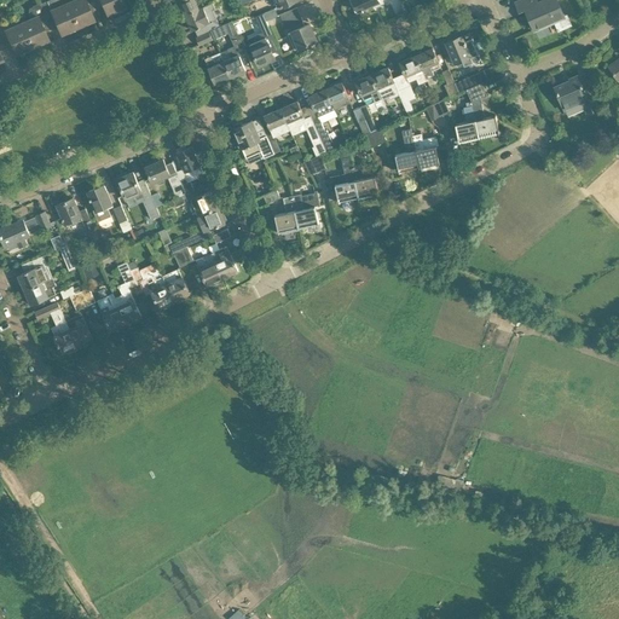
[(53,0),(47,0),(40,4),(50,24),(56,22),(61,34),(77,27),(68,4),(65,0),(56,0),(55,1),(53,0)]
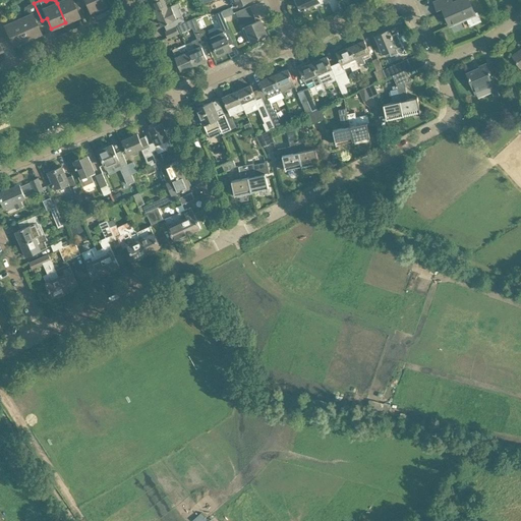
[(74,6),(79,4),(77,0),(62,0),(57,3),(65,22),(78,16),(74,6)]
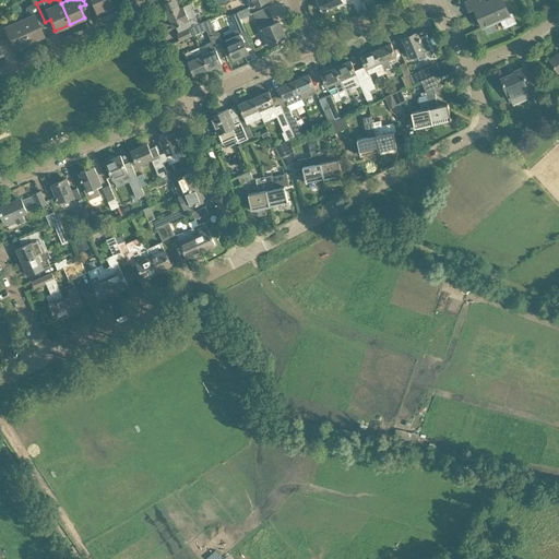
[(83,0),(85,4),(92,1),(96,12),(111,6),(108,0),(83,0)]
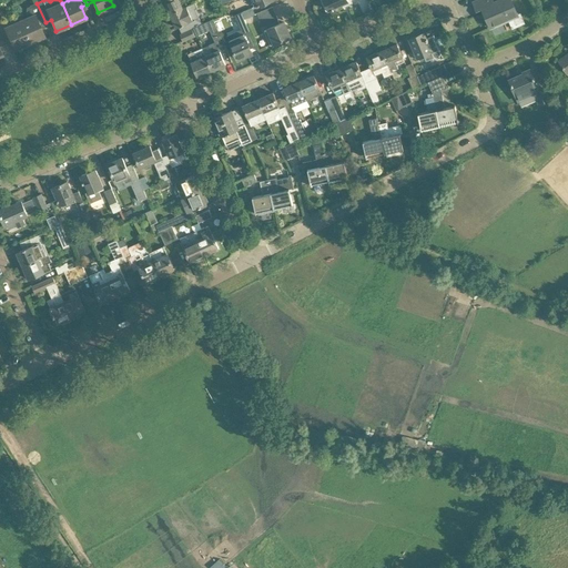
[(164,0),(170,13),(192,3),(190,0),(180,0),(179,1),(178,0),(164,0)]
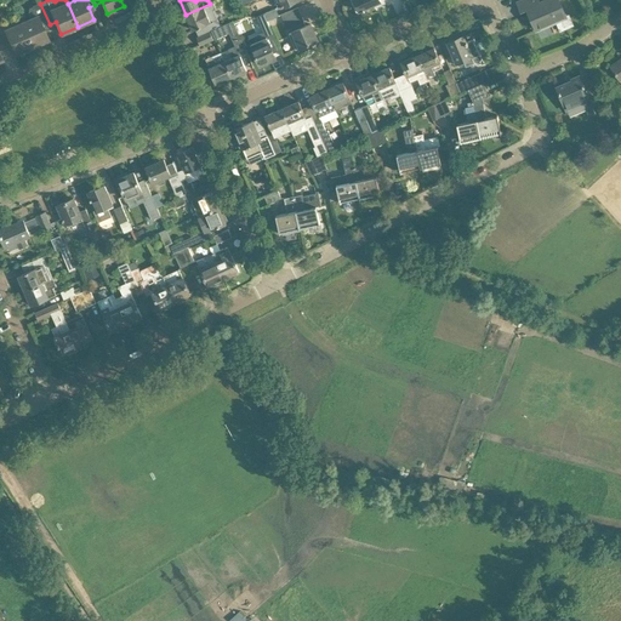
[(354,0),(359,10),(358,11),(359,11),(362,10),(363,12),(365,11),(364,9),(377,3),(380,6),(389,3),(388,0),(354,0)]
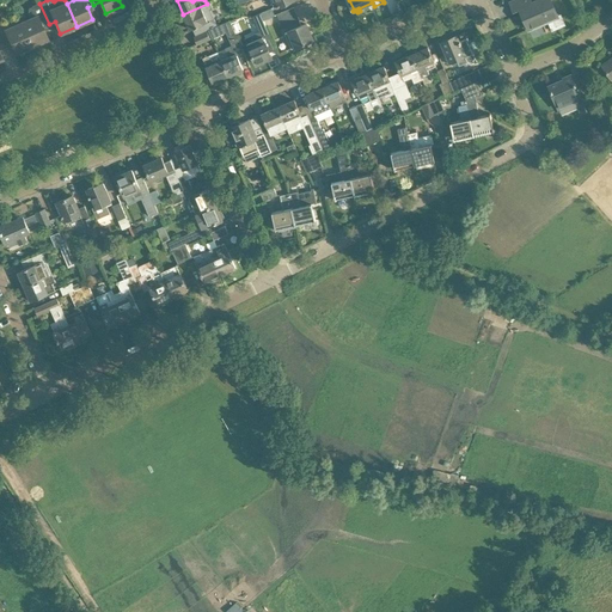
[(508,0),(514,11),(519,8),(528,29),(557,17),(550,0),(508,0)]
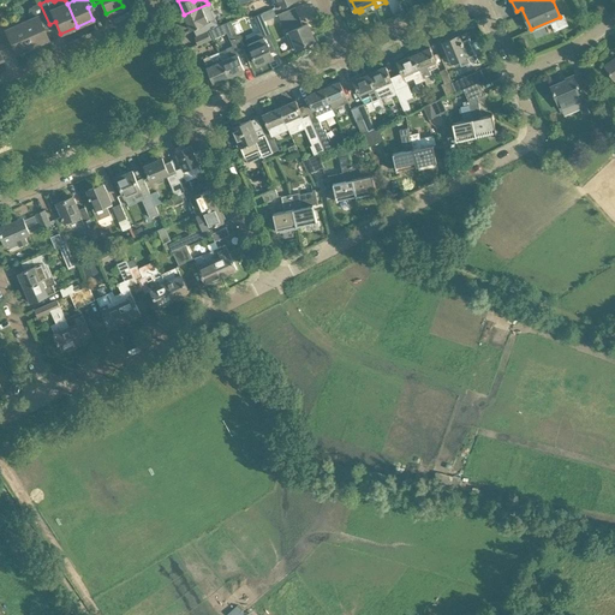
[(208,4),(184,15),(191,30),(193,29),(197,36),(206,33),(208,31),(208,30),(209,30),(219,27),(215,19),(213,21),(209,11),(214,10),(212,3),(208,4)]
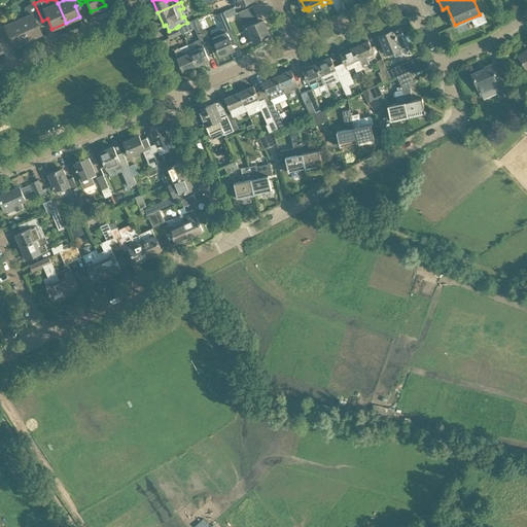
[(25,18),(19,20),(27,39),(41,33),(36,24),(42,21),(34,3),(32,3),(31,3),(27,4),(27,5),(24,7),(24,14),(25,18)]
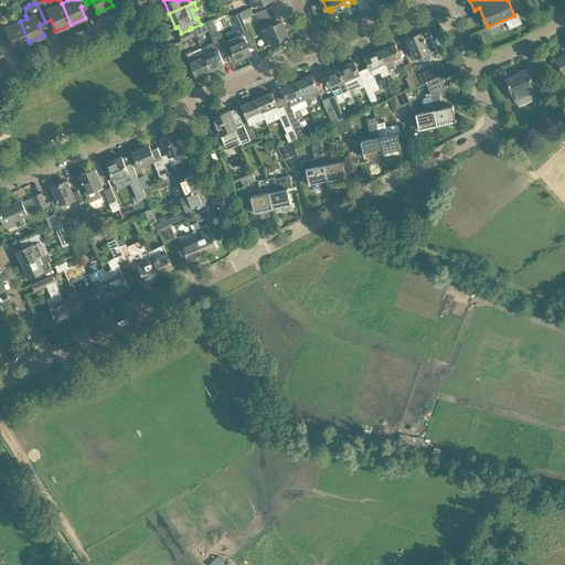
[(256,13),(262,25),(276,19),(270,7),(256,13)]
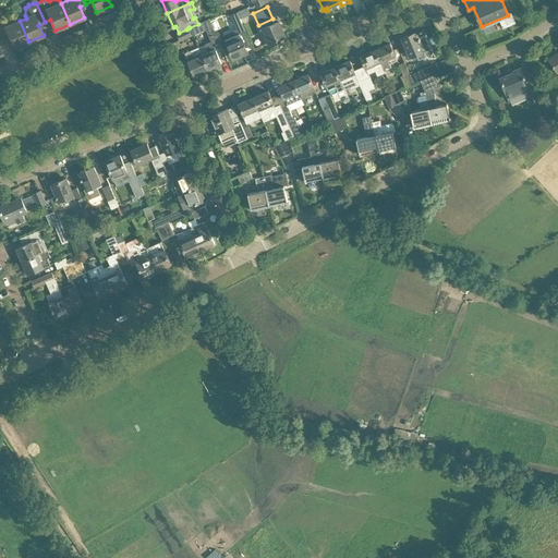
[(247,8),(238,12),(240,19),(251,14),(247,8)]
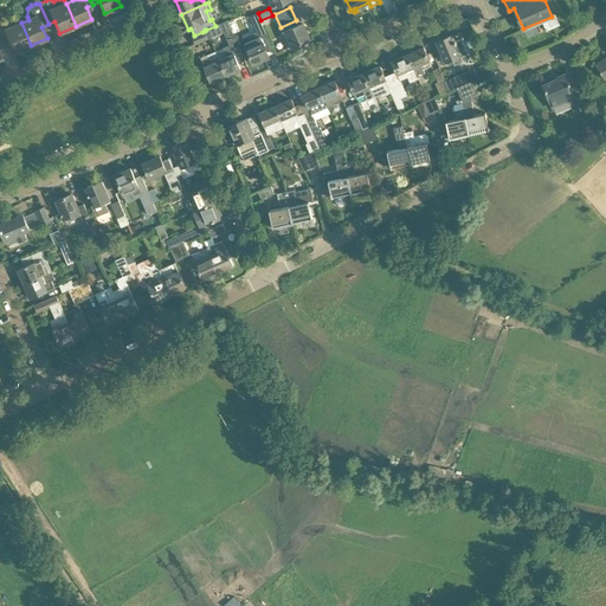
[(257,31),(243,37),(246,46),(253,64),(269,57),(266,51),(274,49),(264,27),(260,20),(258,13),(250,15),(257,31)]
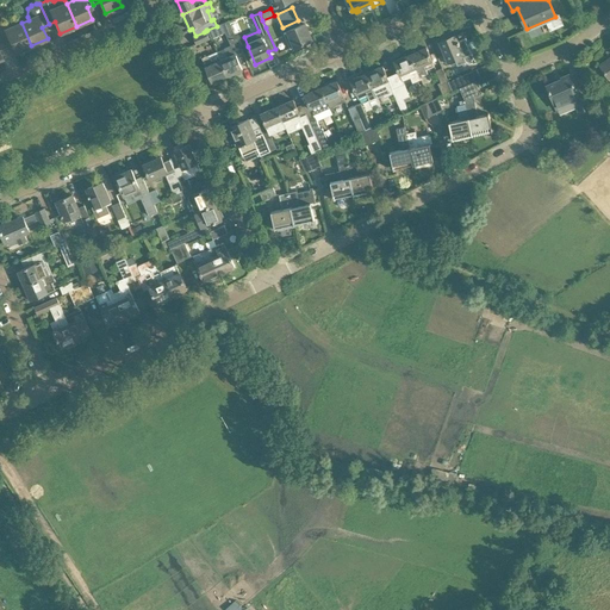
[(217,26),(207,30),(211,39),(226,32),(229,39),(236,36),(229,20),(222,23),(216,25),(217,26)]
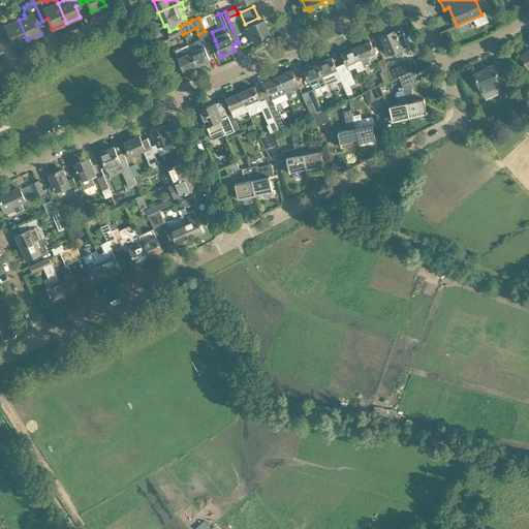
[(1,19),(0,19),(0,30),(3,38),(8,36),(12,45),(27,39),(19,20),(5,26),(1,19)]
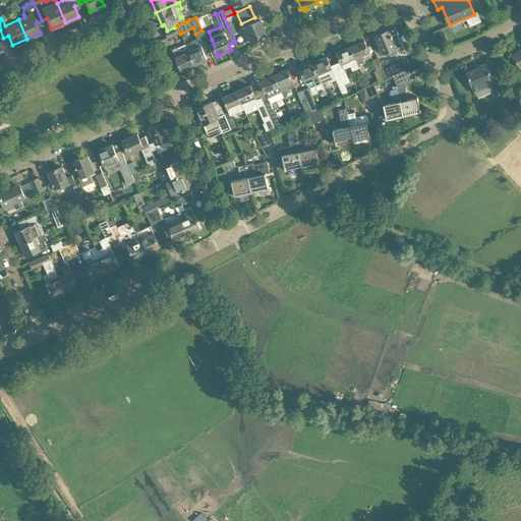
[(248,32),(251,40),(267,34),(261,20),(242,27),(245,34),(248,32)]
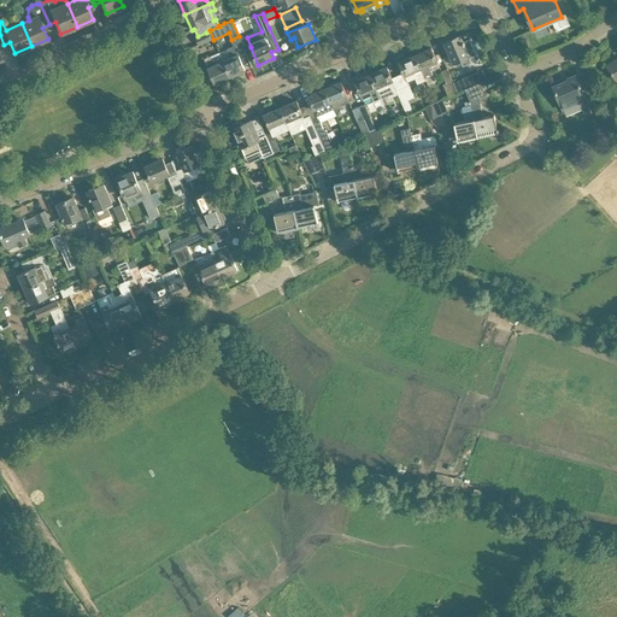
[(206,33),(198,36),(195,37),(199,46),(212,40),(209,31),(206,33)]
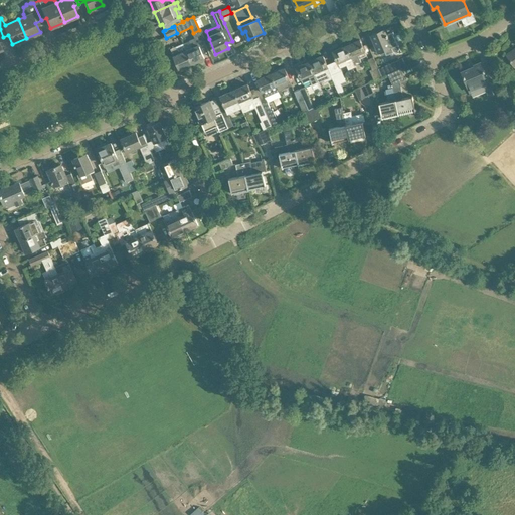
[(384,29),(371,35),(375,44),(373,44),(377,52),(378,51),(380,54),(382,53),(381,50),(383,49),(384,52),(385,52),(386,55),(393,52),(392,49),(391,47),(398,44),(393,32),(386,35),(384,29)]
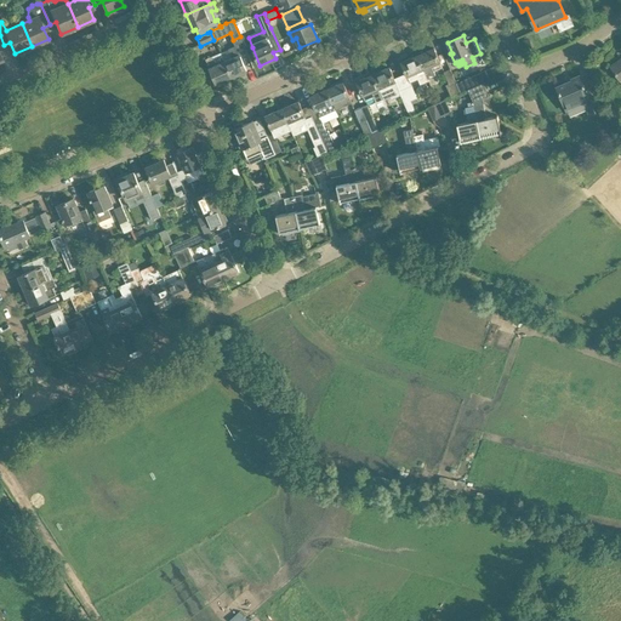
[(528,39),(519,43),(524,55),(533,51),(528,39)]
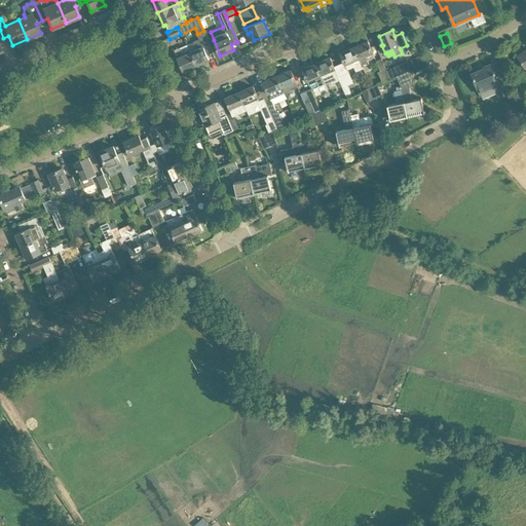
[(197,49),(190,51),(196,66),(209,61),(199,39),(194,42),(197,49)]
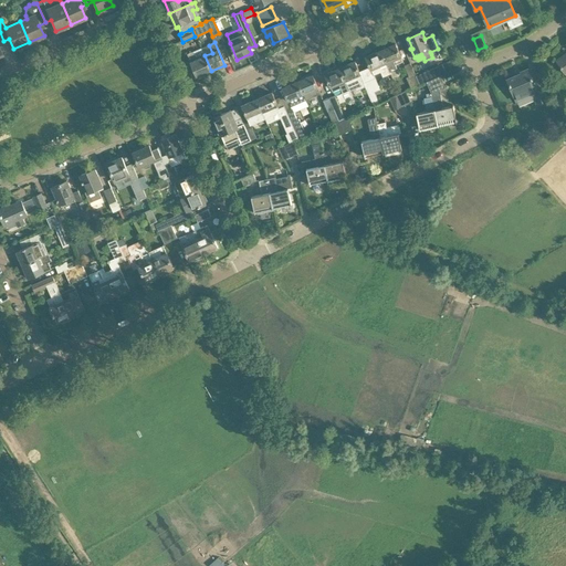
[(396,44),(380,50),(389,71),(397,69),(395,64),(402,61),(396,44)]
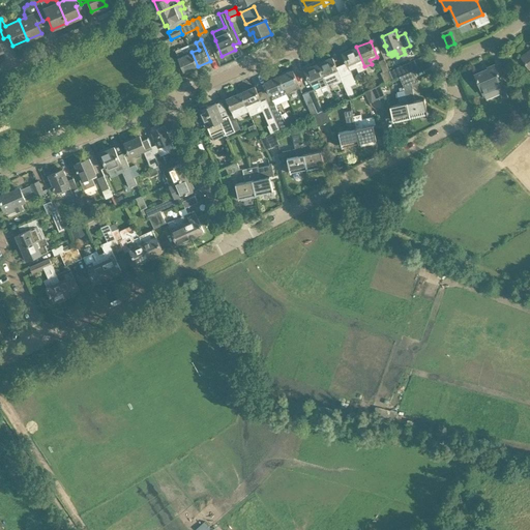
[(188,45),(182,48),(176,51),(185,71),(198,66),(192,52),(188,45)]
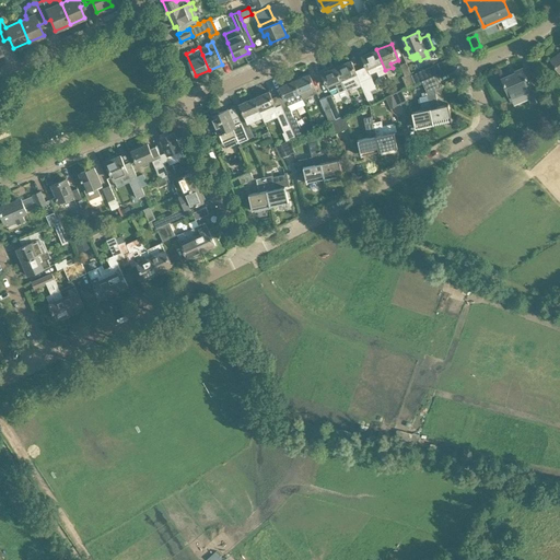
[(362,56),(366,66),(370,74),(378,71),(380,74),(386,72),(385,70),(376,49),(362,56)]
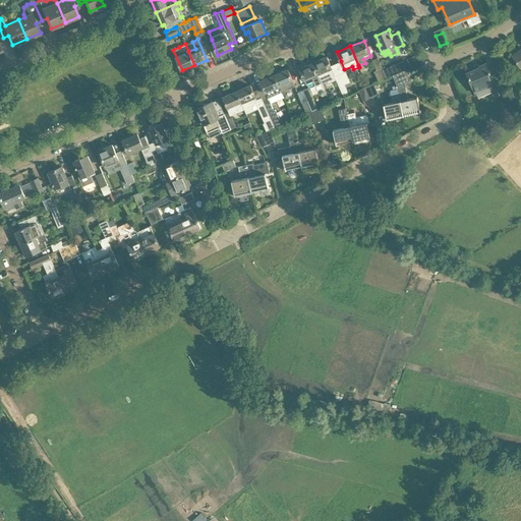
[(335,76),(327,56),(313,62),(319,74),(323,83),(328,81),(329,83),(336,80),(335,76)]
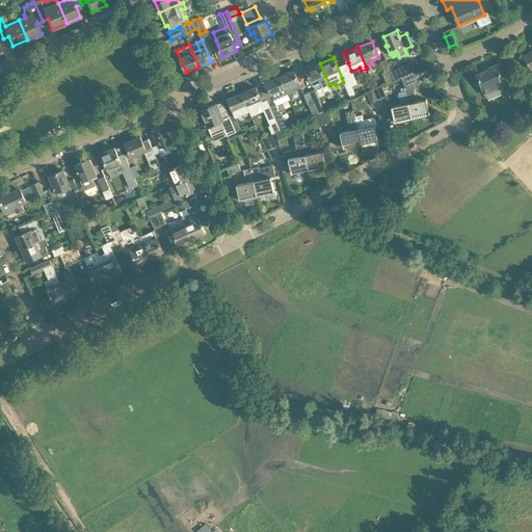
[(380,61),(384,72),(381,73),(386,83),(394,79),(391,72),(386,59),(380,61)]
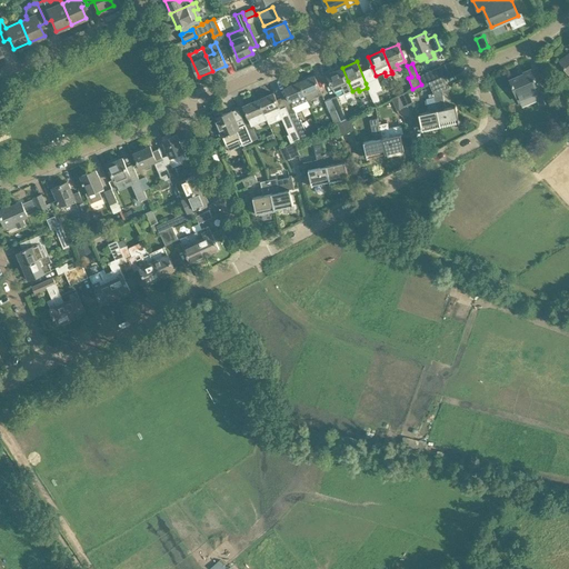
[(445,65),(418,77),(421,85),(448,72),(445,65)]
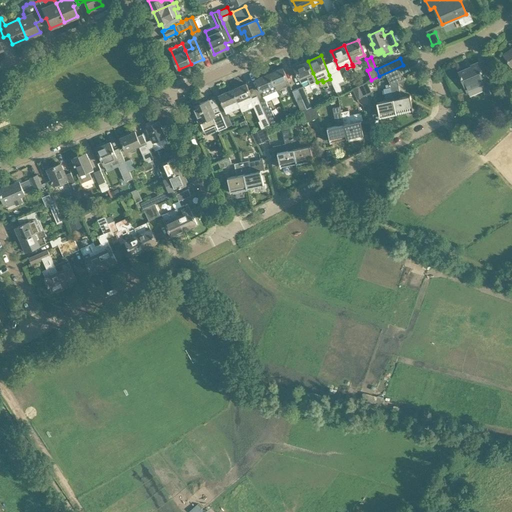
[(308,61),(294,67),(301,83),(308,79),(310,85),(317,82),(313,73),(308,61)]
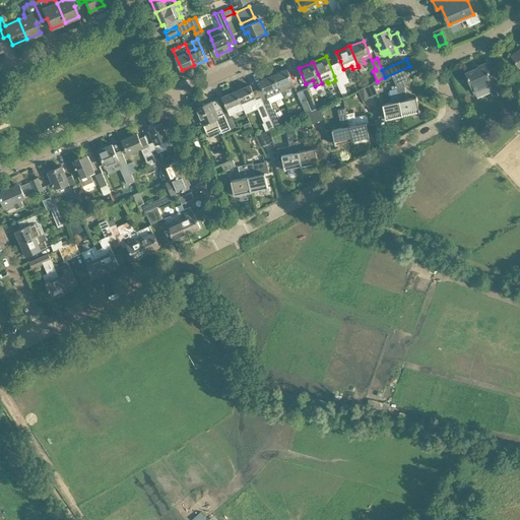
[(490,86),(494,98),(504,92),(500,81),(494,84),(485,63),(478,66),(479,67),(466,73),(473,90),(486,85),(488,87),(490,86)]
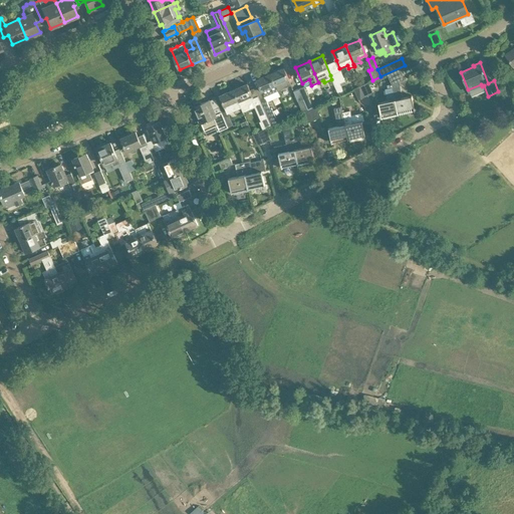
[(284,67),(270,73),(278,90),(291,84),(284,67)]
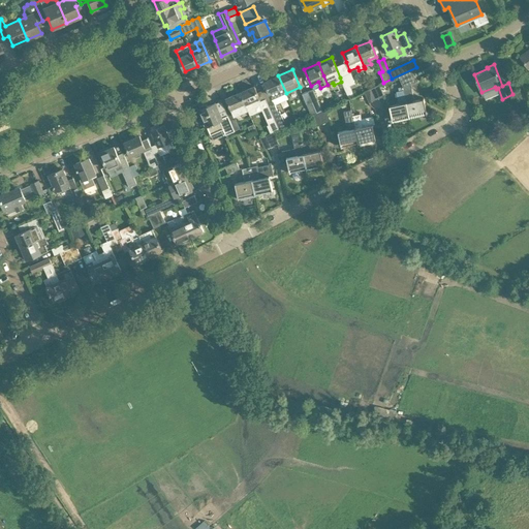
[(506,69),(500,72),(503,80),(509,78),(506,69)]
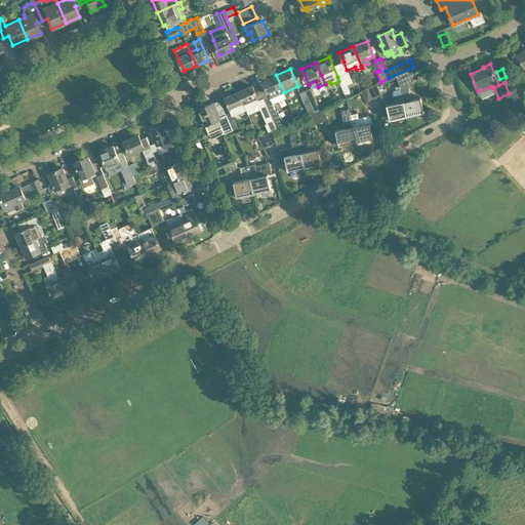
[(408,70),(399,74),(396,76),(401,88),(407,116),(423,112),(420,97),(419,97),(411,99),(409,88),(408,83),(413,81),(408,70)]
